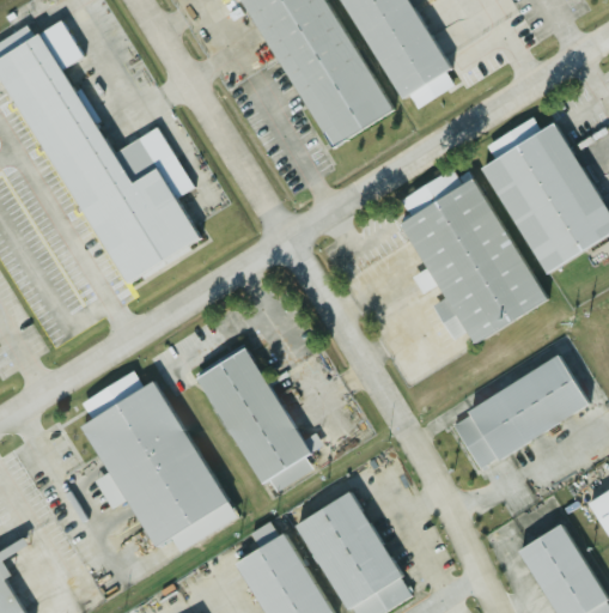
[(328,0),(245,0),(328,149),(391,113),(328,0)]
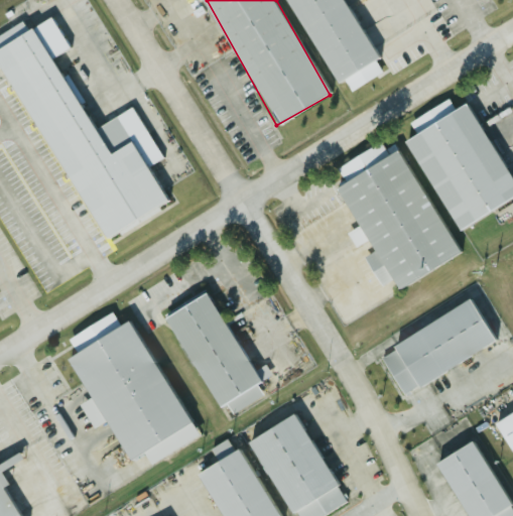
[(291,0),(337,84),(345,79),(351,91),(384,73),(345,0),(291,0)]
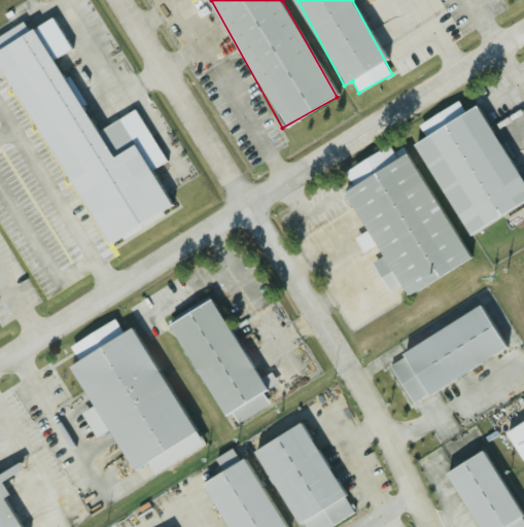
[(0,60),(105,245),(172,208),(121,119),(96,134),(30,20),(0,35),(0,60)]
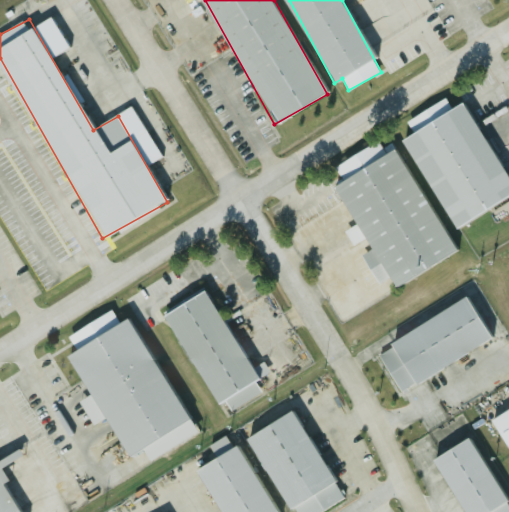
[(406,139),(455,227),(508,197),(508,179),(465,101),(453,108),(449,99),(410,120),(417,132),(406,139)]
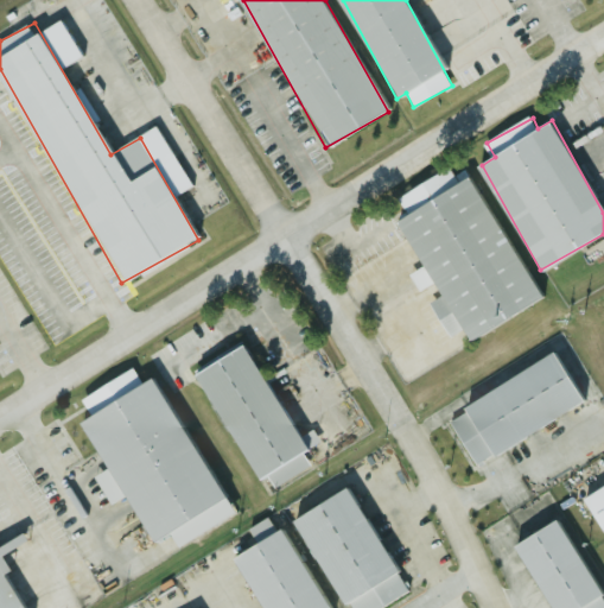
[(541,299),(471,170),(458,177),(452,168),(399,197),(408,215),(399,220),(424,267),(412,273),(421,291),(436,284),(443,296),(431,303),(450,337),(463,330),(469,340),(541,299)]
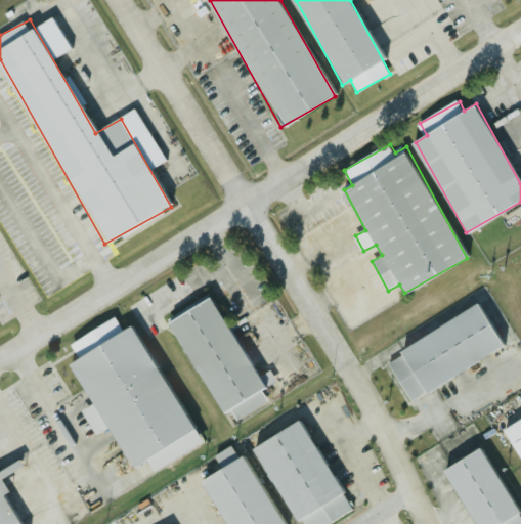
[(220,416),(230,409),(235,420),(268,402),(262,389),(275,382),(270,372),(257,380),(213,297),(169,319),(220,416)]
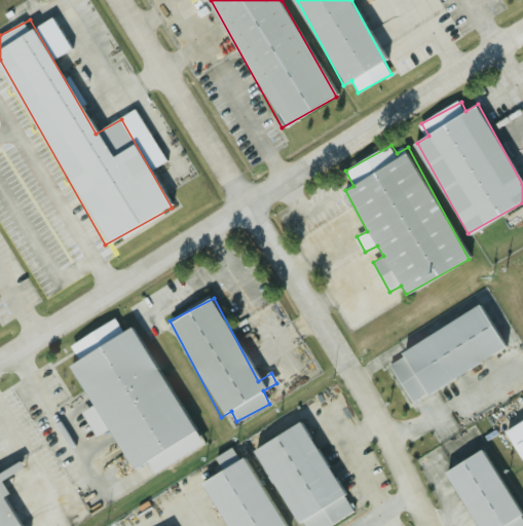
[(409,402),(505,350),(481,305),(397,350),(401,359),(389,365),(409,402)]
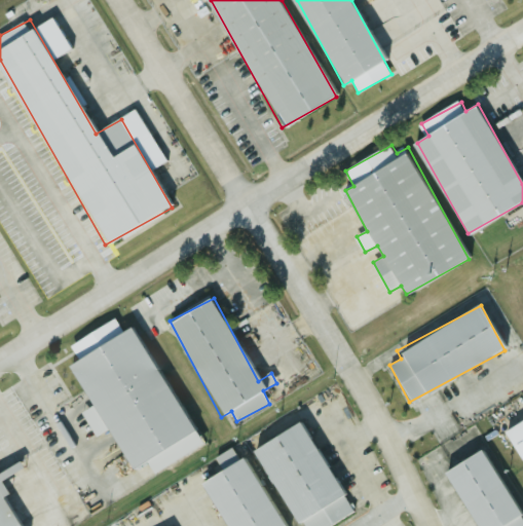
[(71,364),(129,468),(192,434),(132,326),(122,332),(115,318),(70,344),(78,360),(71,364)]
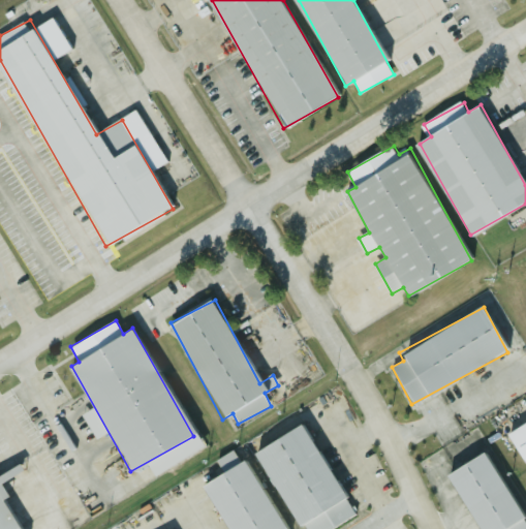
[(523,464),(525,462),(525,421),(504,433),(523,464)]
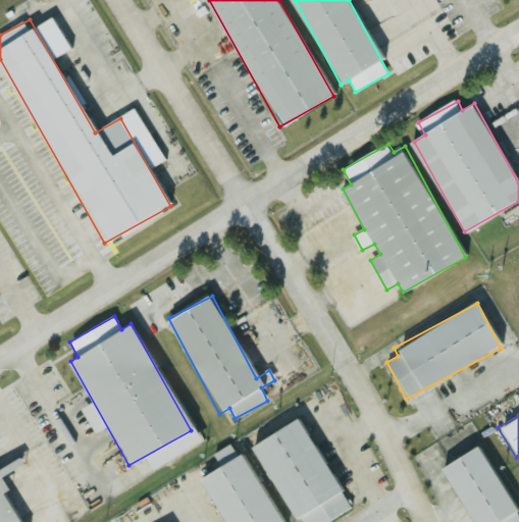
[(292,521),(300,517),(302,521),(327,521),(349,511),(299,418),(250,446),(292,521)]
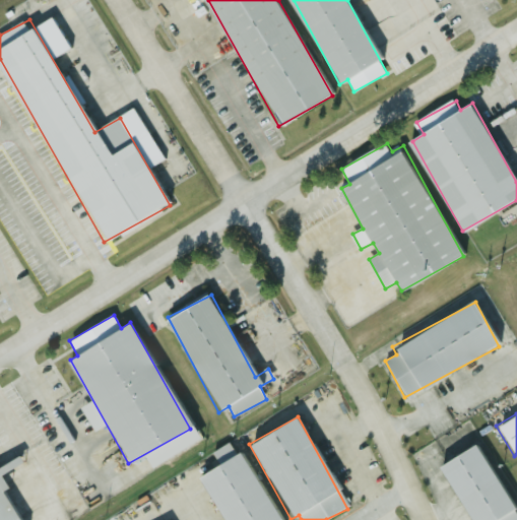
[(197,477),(221,519),(284,519),(270,494),(263,498),(231,441),(211,452),(218,465),(197,477)]
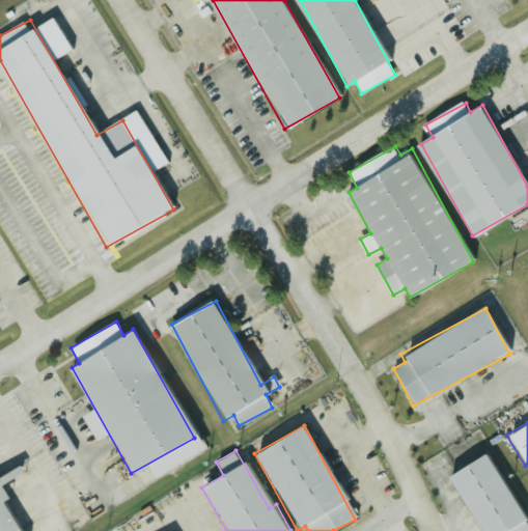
[(447,476),(478,530),(527,530),(527,527),(484,454),(447,476)]
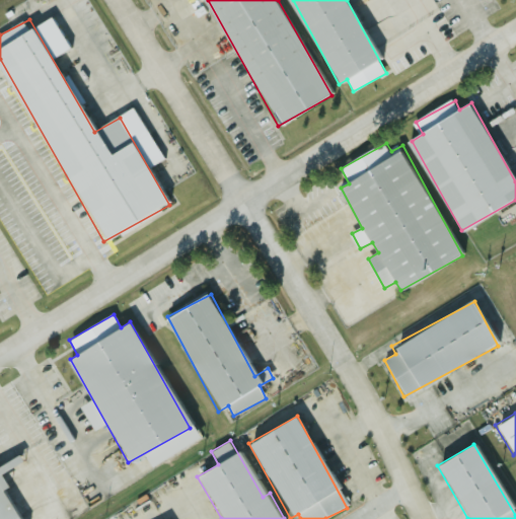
[(0,518),(19,518),(4,490),(8,488),(0,471),(0,518)]
